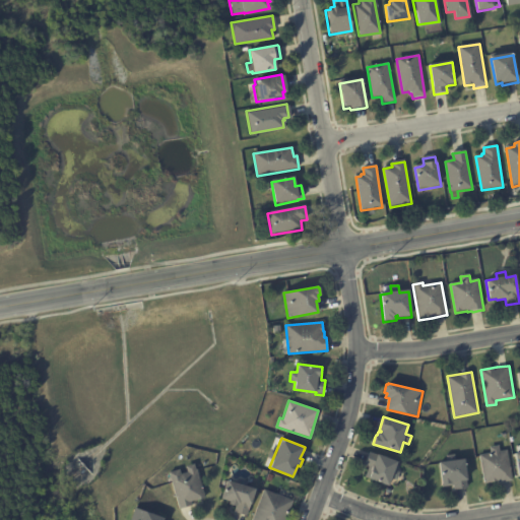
[(511,481),(500,482),(500,481),(484,484),(479,455),(491,453),(490,447),(500,446),(500,451),(508,450),(513,480),(511,481)]
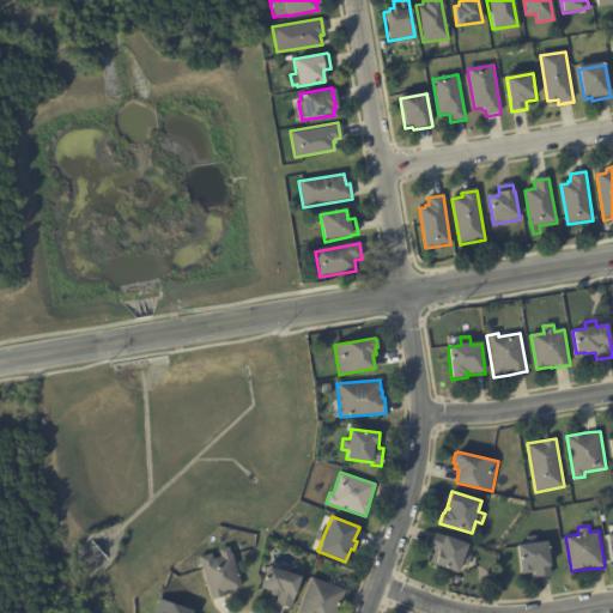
[(444,535),(468,544),(465,554),(471,556),(467,566),(461,564),(457,572),(430,563),(435,551),(430,548),(436,533),(444,535)]
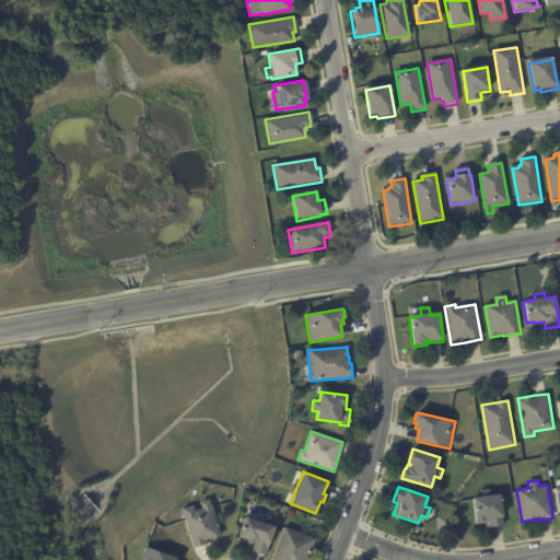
[(504,525),(489,527),(488,523),(476,524),(473,498),(501,494),(504,525)]
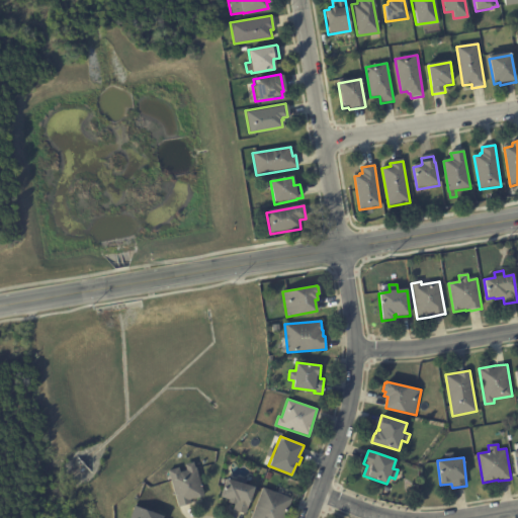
[(201,496),(190,500),(191,504),(178,507),(168,470),(179,467),(180,471),(186,470),(184,464),(193,462),(195,467),(196,467),(204,496),(201,496)]
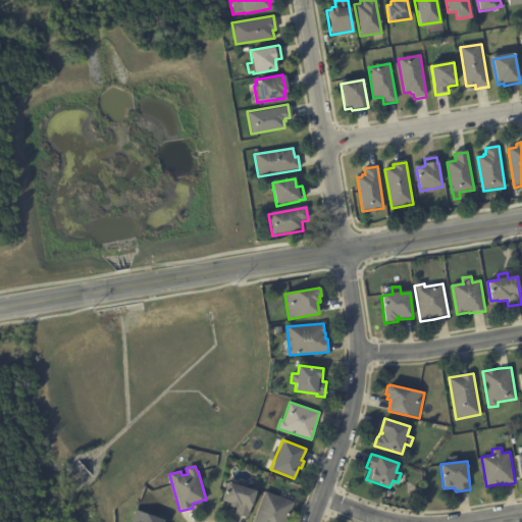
[(246,518),(235,514),(237,508),(228,506),(229,504),(221,501),(227,481),(256,490),(248,519),(246,518)]
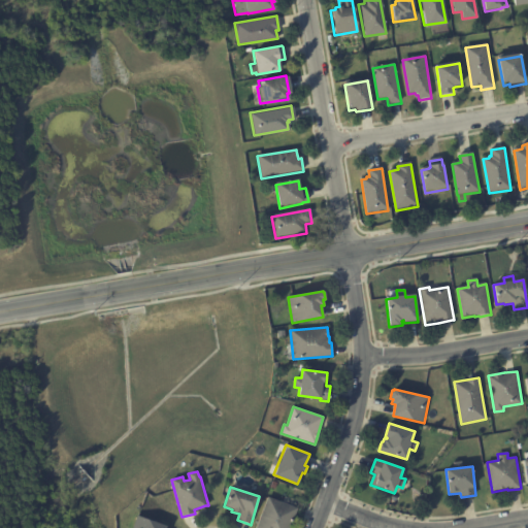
[(256,527),(268,497),(298,508),(289,527),(256,527)]
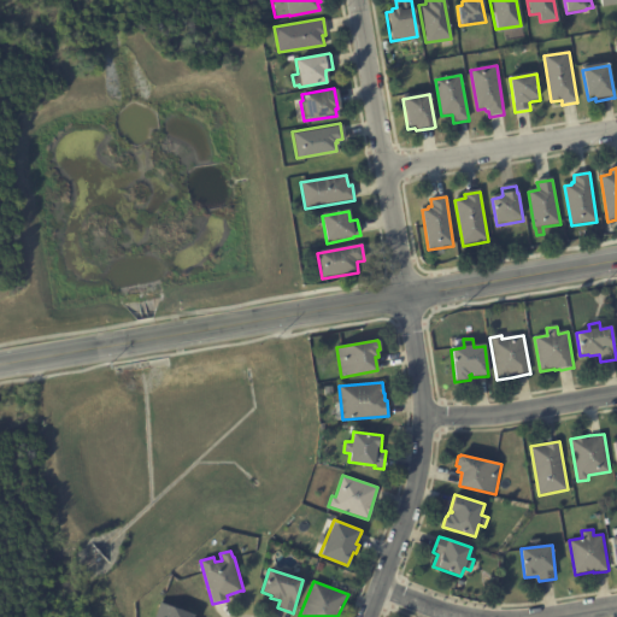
[(193,616),(154,616),(160,603),(194,615),(193,616)]
